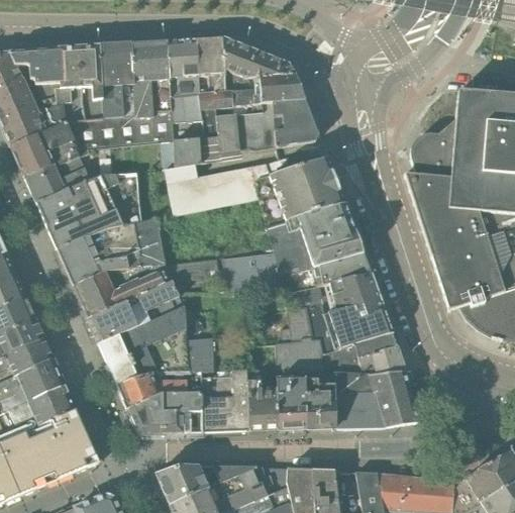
[(216,115),(236,114),(234,89),(228,90),(225,36),(199,38),(202,88),(204,88),(204,93),(200,94),(201,108),(203,108),(203,119),(205,136),(218,135),(216,115)]
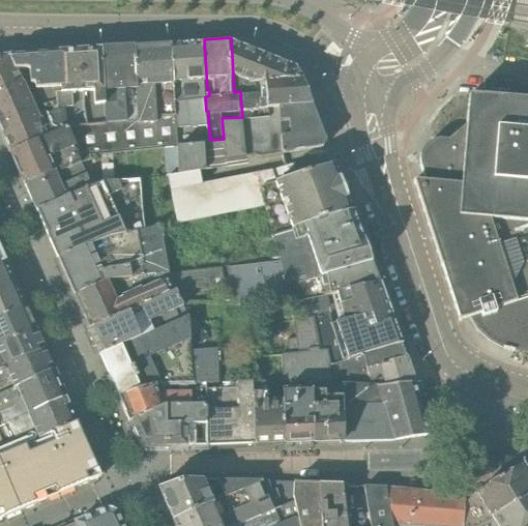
[(232,37),(231,37),(234,92),(240,91),(241,91),(257,89),(257,79),(304,76),(298,65),(232,37)]
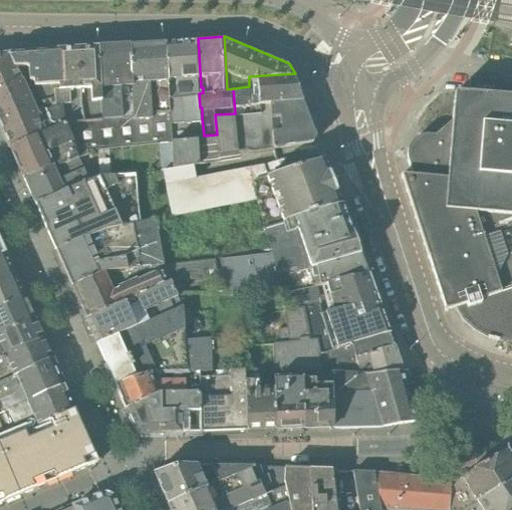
[(203,87),(201,87),(198,38),(170,40),(175,120),(202,118),(202,107),(200,107),(199,93),(203,92),(203,87)]
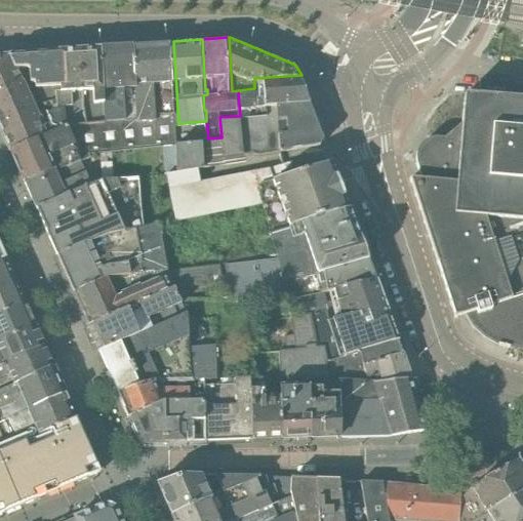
[(88,120),(69,122),(81,151),(165,143),(179,142),(178,123),(173,41),(136,43),(138,101),(139,117),(107,119),(88,120)]
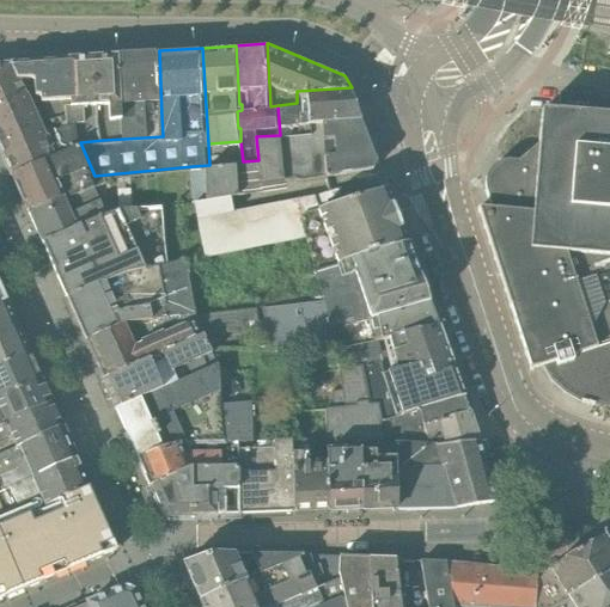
[(163,136),(162,117),(159,50),(121,53),(124,139),(163,136)]
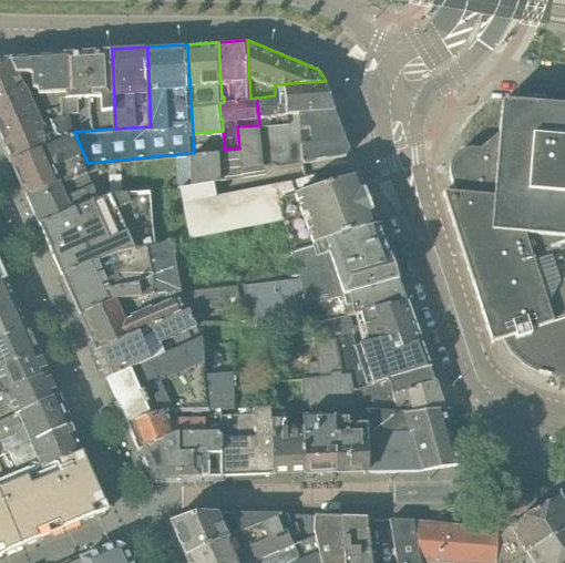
[(89,50),(92,92),(94,109),(95,130),(115,129),(112,49),(89,50)]
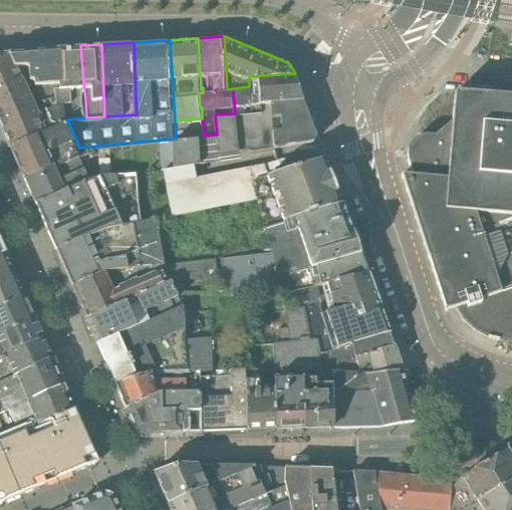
[(56,74),(56,93),(57,102),(63,100),(67,119),(86,117),(85,98),(83,83),(80,45),(59,46),(60,73),(56,74)]
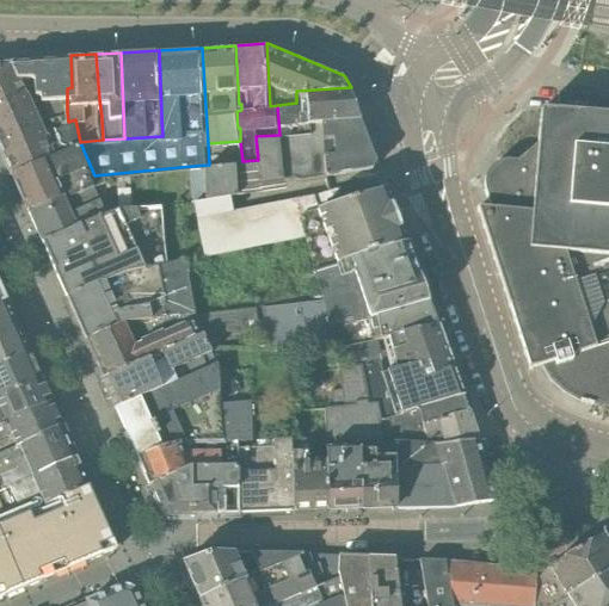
[(14,59),(22,74),(37,73),(38,90),(44,90),(45,103),(48,109),(50,116),(60,112),(67,111),(67,88),(72,87),(71,55),(14,59)]
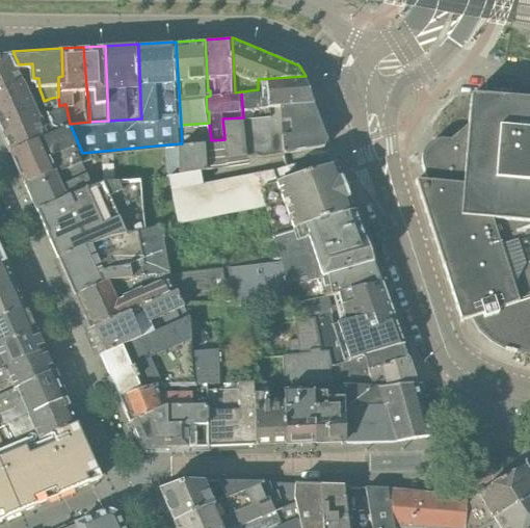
[(19,64),(12,51),(0,52),(0,88),(23,79),(31,99),(35,97),(42,95),(40,89),(38,78),(33,78),(32,63),(19,64)]
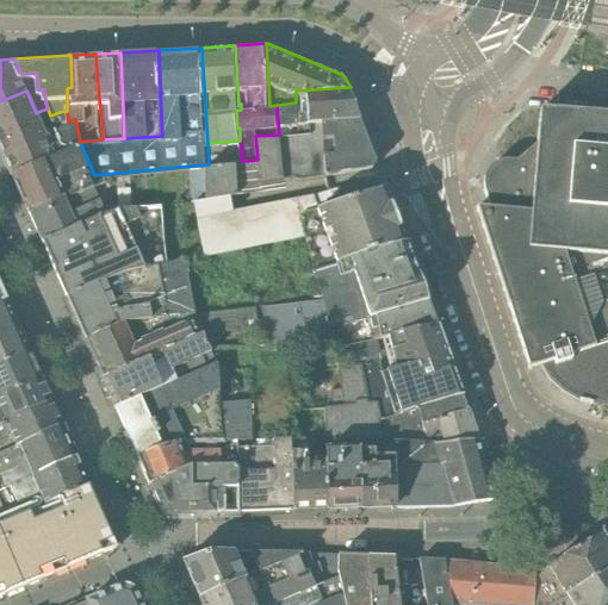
[(311,120),(361,117),(351,87),(296,91),(296,103),(278,105),(280,133),(280,137),(312,133),(311,120)]
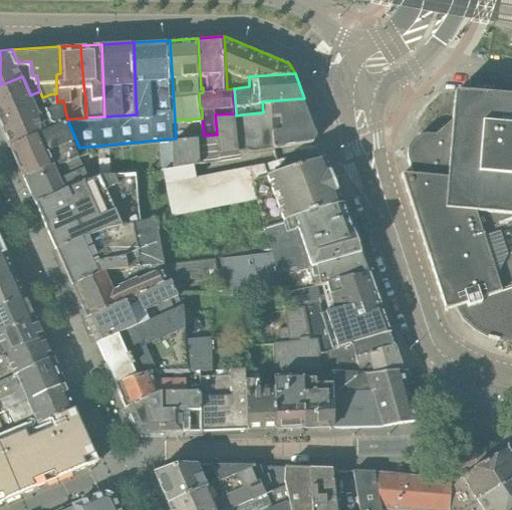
[(22,76),(0,85),(0,117),(11,143),(67,119),(63,100),(57,102),(41,109),(34,93),(30,95),(22,76)]
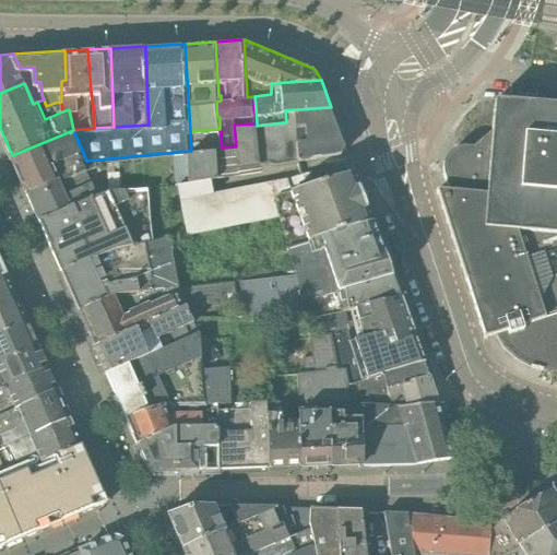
[(556,103),(537,102),(538,93),(512,92),(512,99),(497,98),(494,129),(475,144),(471,144),(465,144),(458,145),(451,150),(447,156),(445,163),(445,170),(451,189),(438,188),(439,192),(458,247),(459,249),(486,335),(497,332),(506,345),(518,356),(531,364),(546,368),(556,369),(556,103)]
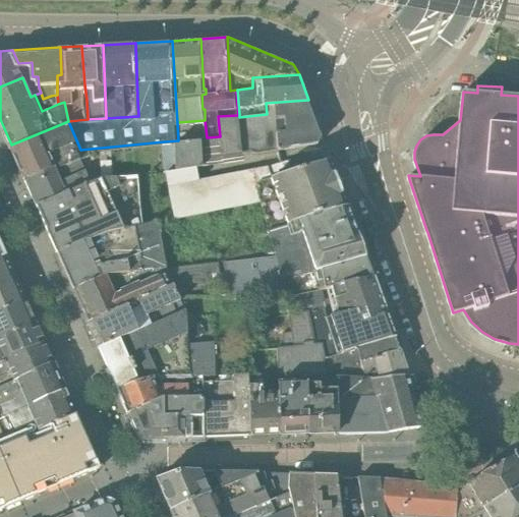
[(218,116),(220,136),(220,153),(250,148),(258,151),(316,141),(322,133),(308,100),(266,103),(267,114),(239,117),(239,114),(238,115),(218,116)]
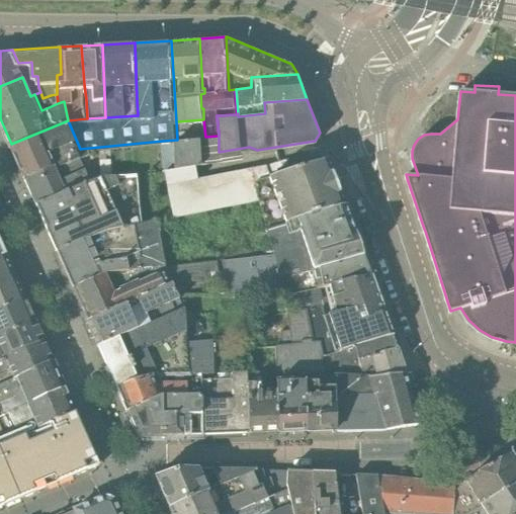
[(82,155),(80,149),(68,120),(11,144),(25,175),(56,163),(81,155),(82,155)]
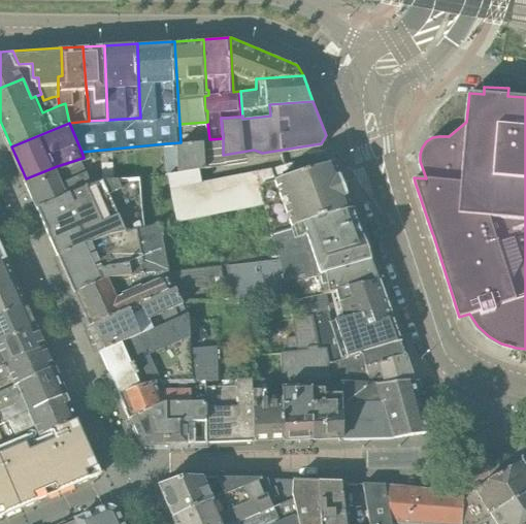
[(168,172),(169,171),(200,167),(205,166),(204,140),(181,142),(166,143),(168,172)]
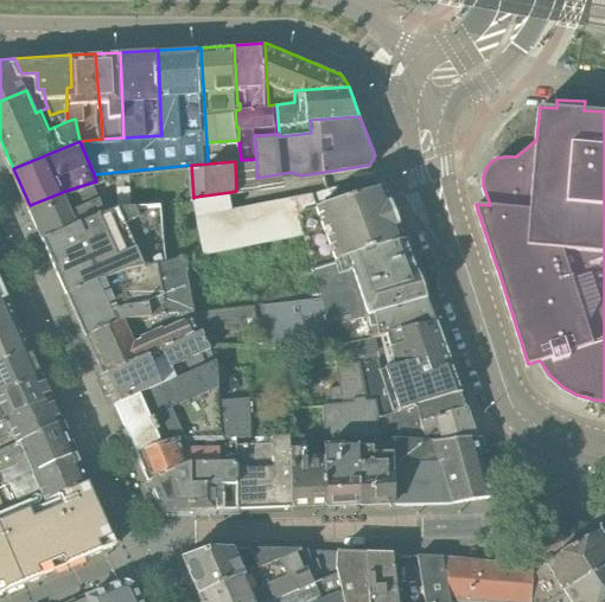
[(230,192),(195,197),(204,251),(306,232),(314,266),(348,257),(363,253),(407,238),(383,177),(338,183),(314,191),(234,207),(230,192)]
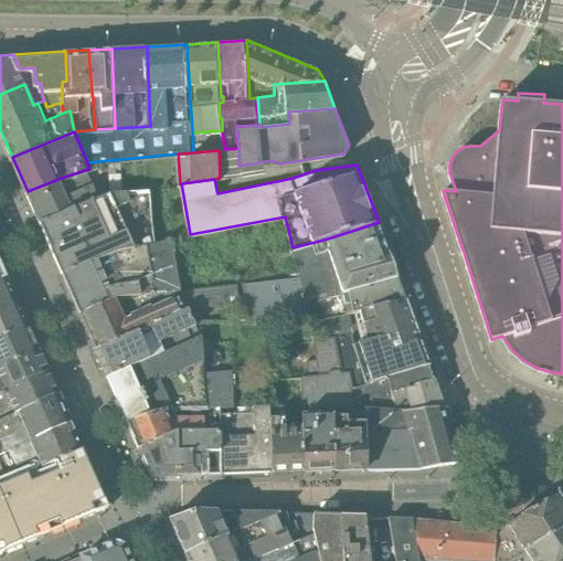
[(61,178),(28,191),(40,220),(60,212),(99,196),(88,169),(61,178)]
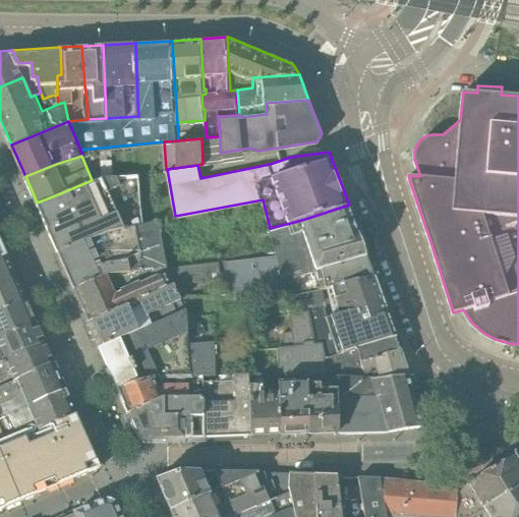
[(55,195),(37,203),(47,225),(92,206),(141,196),(139,173),(102,175),(92,180),(55,195)]
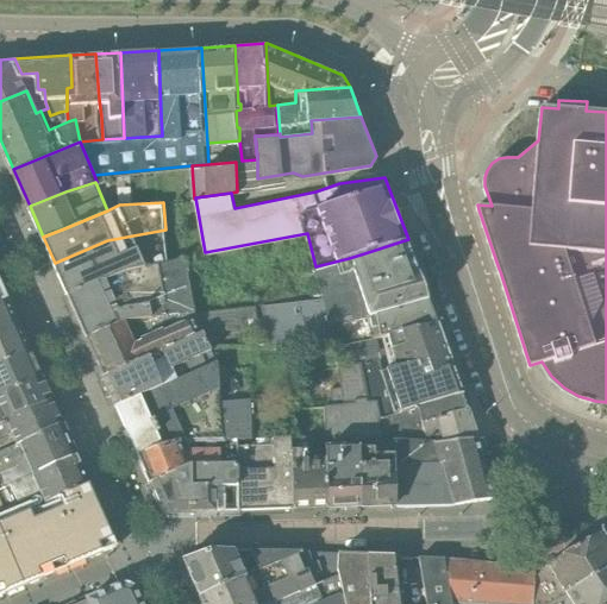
[(107,240),(55,263),(67,290),(124,266),(168,259),(166,230),(107,240)]
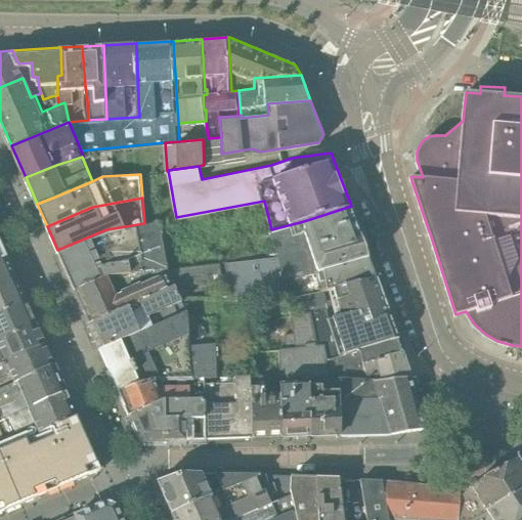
[(271,229),(277,254),(283,276),(313,272),(371,256),(351,206),(313,218),(300,222),(271,229)]
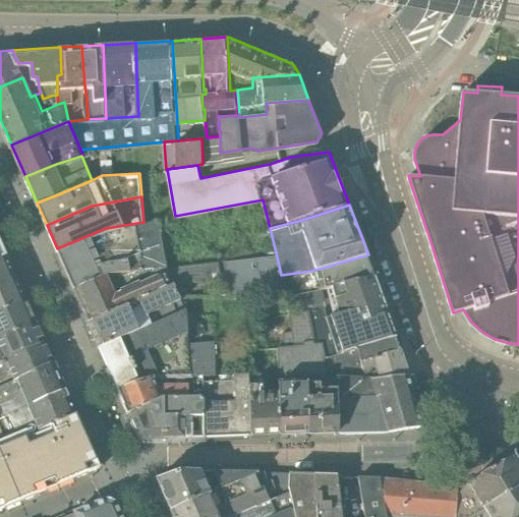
[(106,228),(57,248),(73,286),(112,268),(113,272),(166,266),(159,219),(143,222),(106,228)]
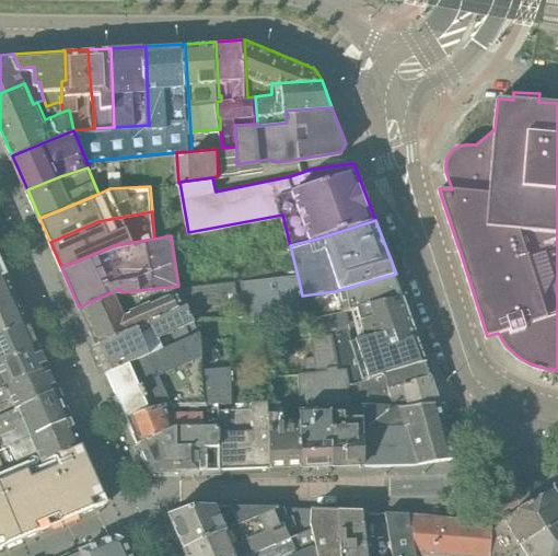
[(302,296),(297,271),(242,278),(250,315),(310,317),(311,317),(404,296),(396,274),(335,291),(302,296)]
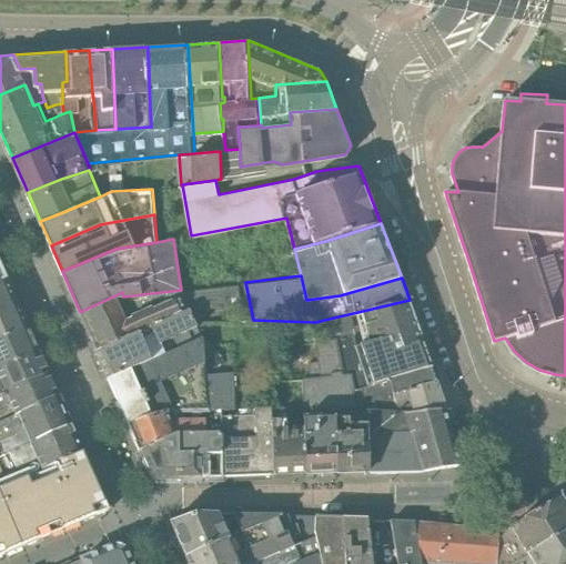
[(0,309),(19,301),(8,277),(0,280),(0,309)]
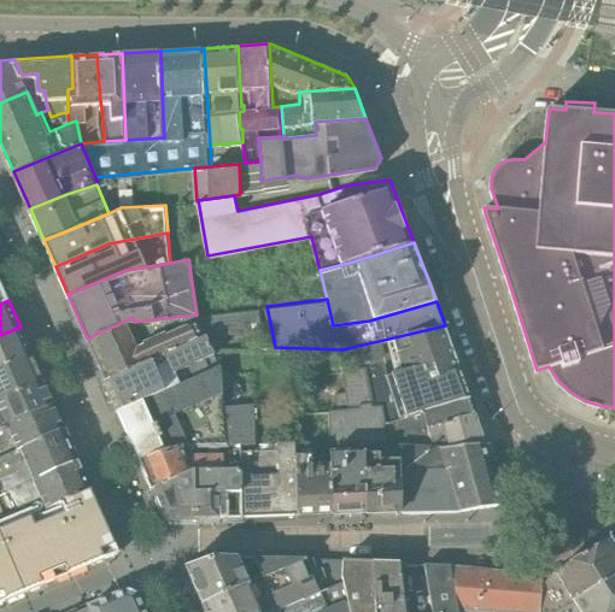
[(133,317),(87,339),(104,377),(206,335),(264,329),(261,307),(197,315),(134,322),(133,317)]
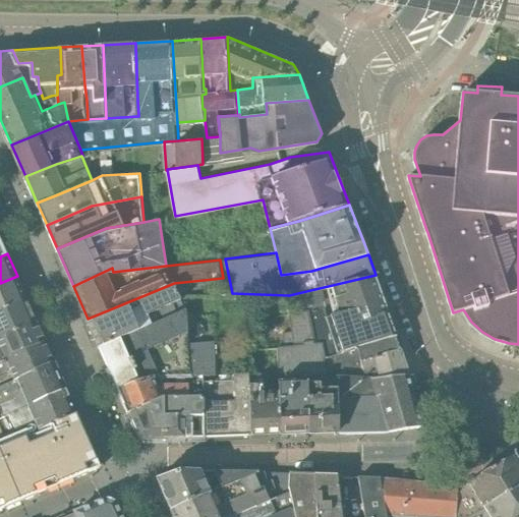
[(376,275),(289,295),(292,310),(329,304),(331,313),(366,304),(370,317),(389,311),(376,275)]
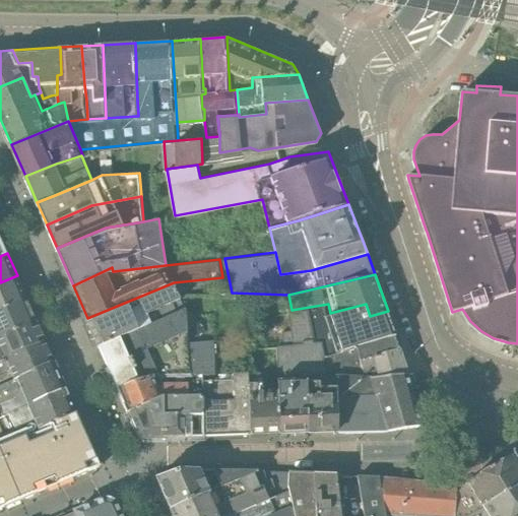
[(0,309),(27,298),(17,275),(0,282),(0,309)]
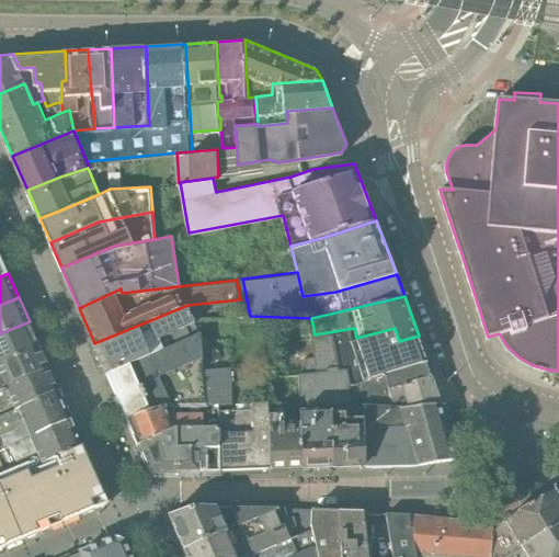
[(107,371),(201,331),(194,320),(187,305),(94,343),(107,371)]
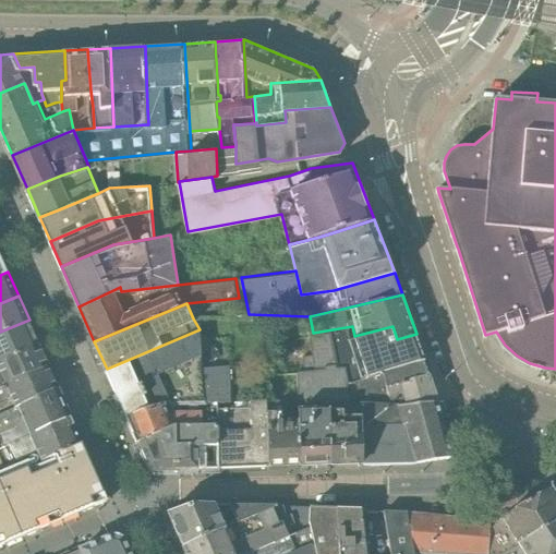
[(0,332),(0,360),(39,344),(29,320),(0,332)]
